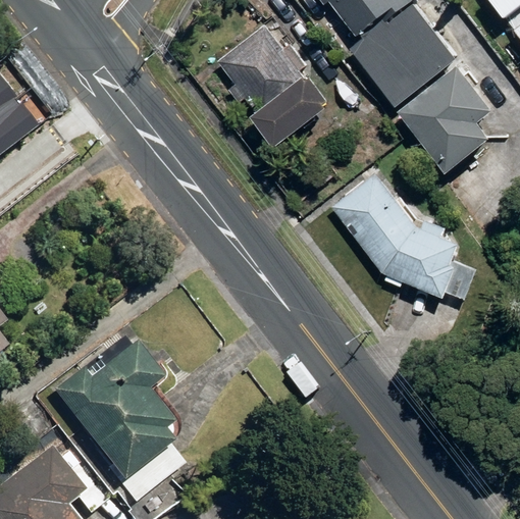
[(320,0),(322,3),(326,0),(355,36),(387,9),(392,14),(409,0),(320,0)]
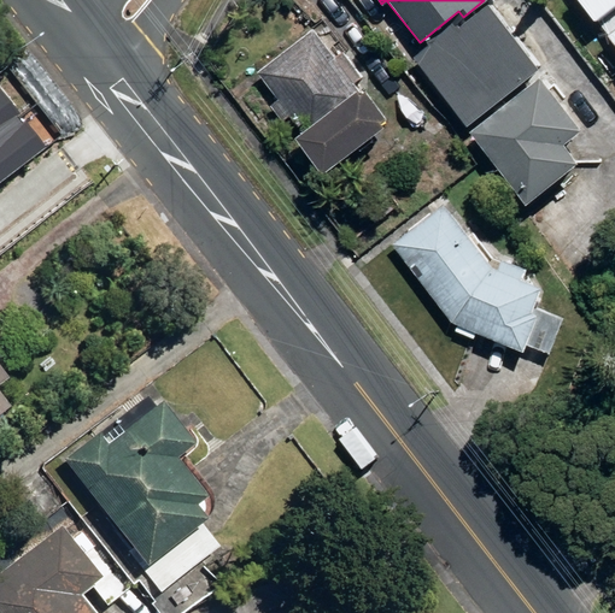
[(578,0),(614,48),(614,0),(578,0)]
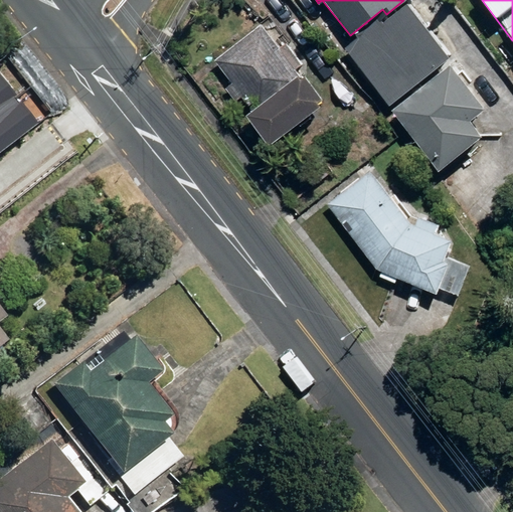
[(389,106),(448,59),(404,4),(383,21),(380,18),(343,47),(389,106)]
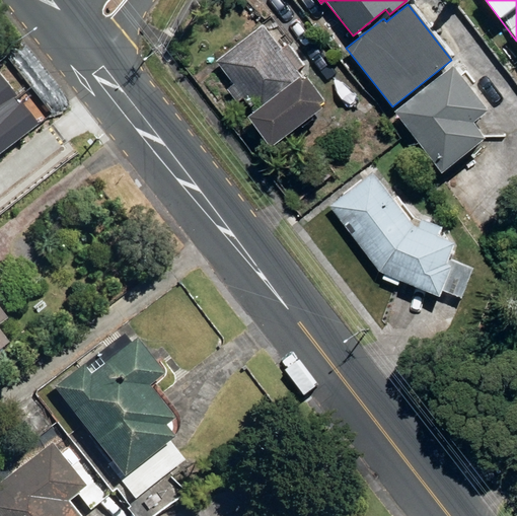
[(262,24),(213,60),(252,113),(246,118),(270,148),(322,109),(319,105),(324,101),(307,78),(304,80),(297,70),(304,65),(287,43),(280,48),(262,24)]
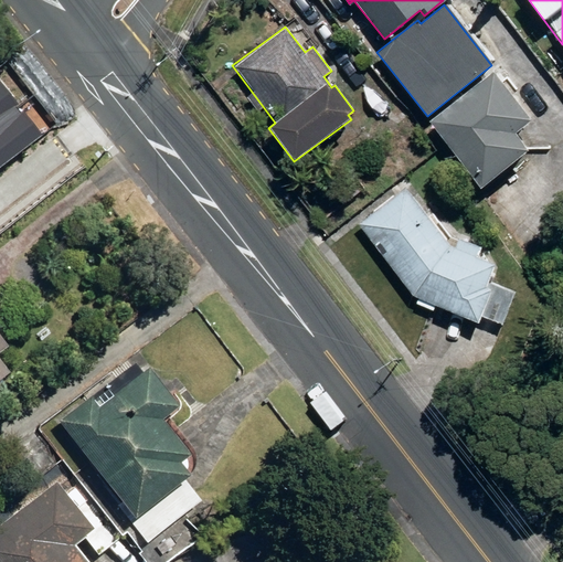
[(492,71),(427,122),(480,189),(529,151),(514,134),(531,120),(492,71)]
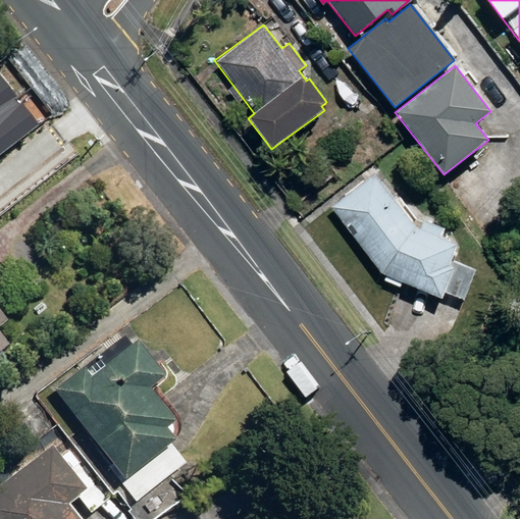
[(0,107),(16,95),(0,74),(0,107)]
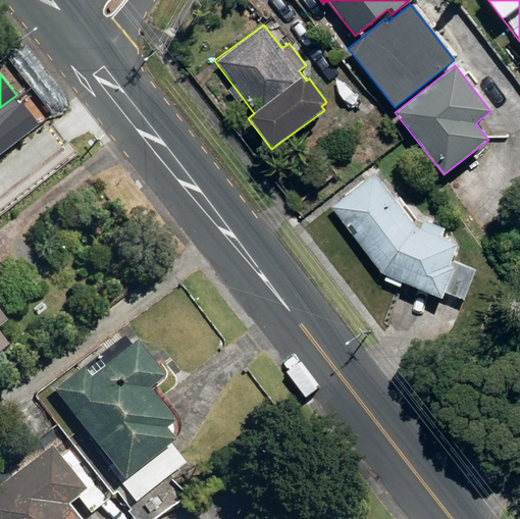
[(16,95),(0,107),(0,149),(37,120),(16,95)]
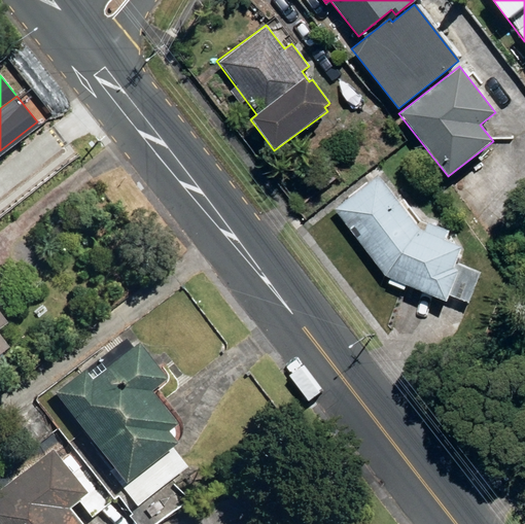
[(334,207),(384,276),(446,302),(454,283),(458,285),(453,298),(467,303),(480,273),(460,265),(457,271),(452,269),(461,247),(444,240),(448,231),(418,218),(401,196),(396,200),(378,174),(334,207)]
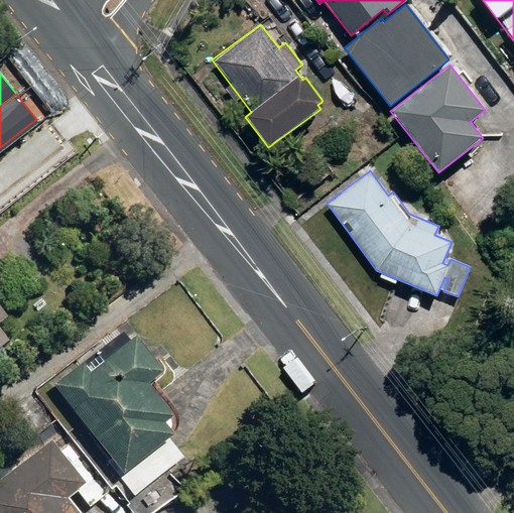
[(80,359),(52,379),(111,456),(107,459),(133,493),(183,455),(158,421),(168,414),(142,380),(157,369),(130,335),(86,368),(80,359)]
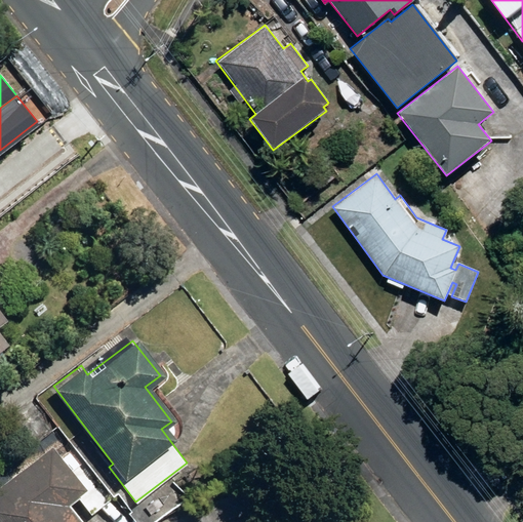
[(48,447),(0,483),(0,521),(71,521),(59,506),(80,490),(48,447)]
